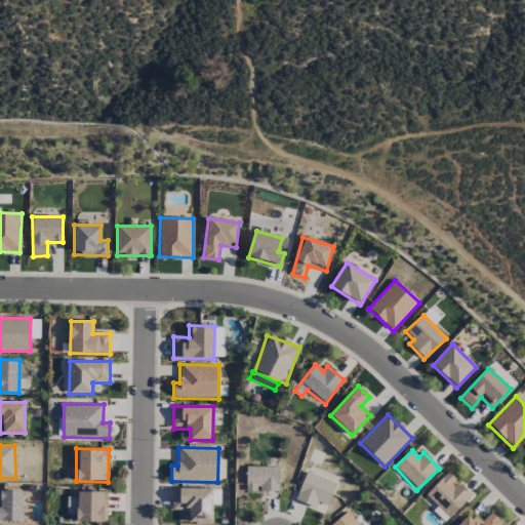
[(279,468),(246,467),(245,491),(258,492),(258,491),(278,492),(279,468)]
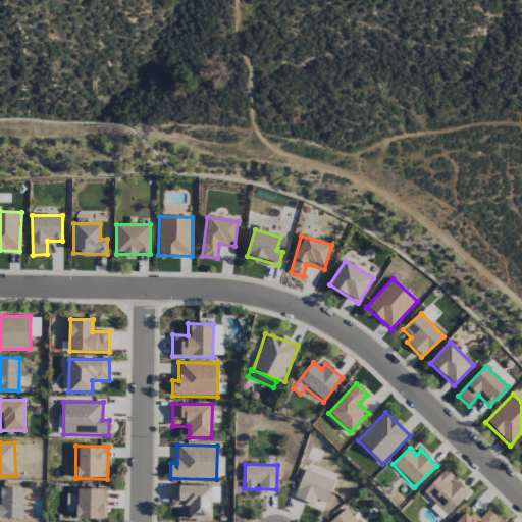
[(325,504),(334,481),(305,469),(293,498),(313,506),(315,500),(325,504)]
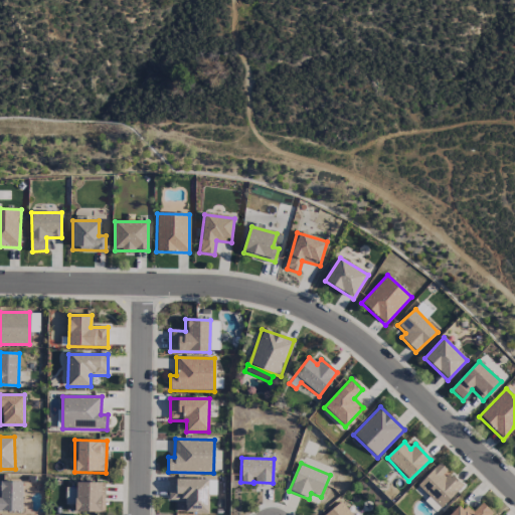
[(462,486),(439,464),(416,486),(441,508),(462,486)]
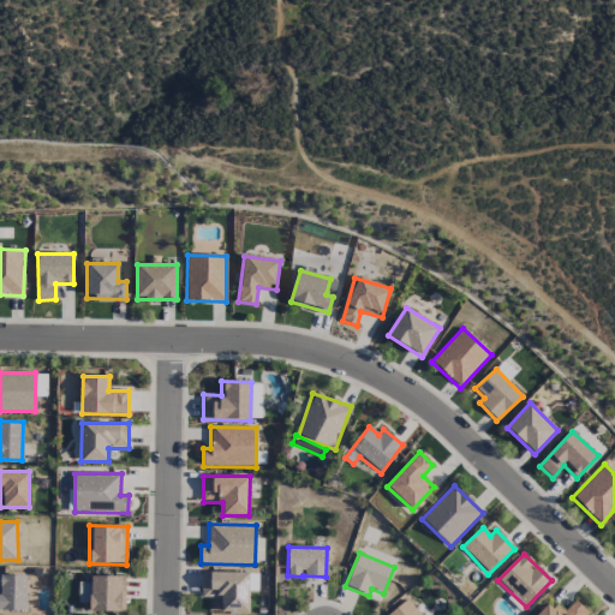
[(249,573),(202,572),(201,597),(221,598),(220,613),(246,614),(249,573)]
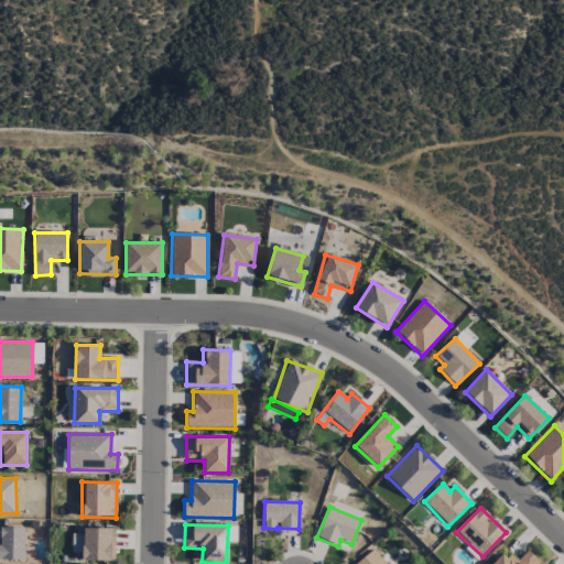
[(24,529),(0,528),(0,560),(23,561),(24,529)]
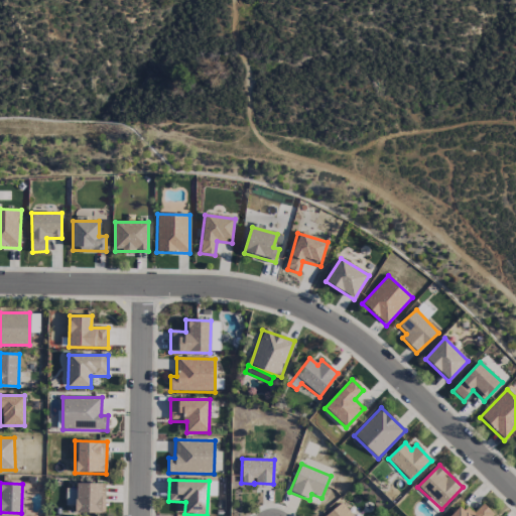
[(104,514),(105,484),(76,484),(75,513),(104,514)]
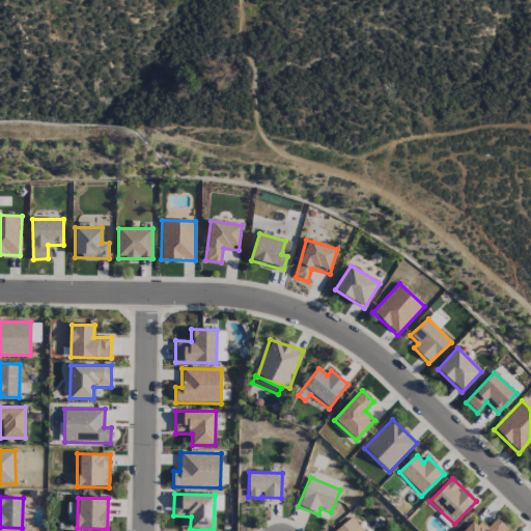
[(362,530),(352,518),(334,530),(362,530)]
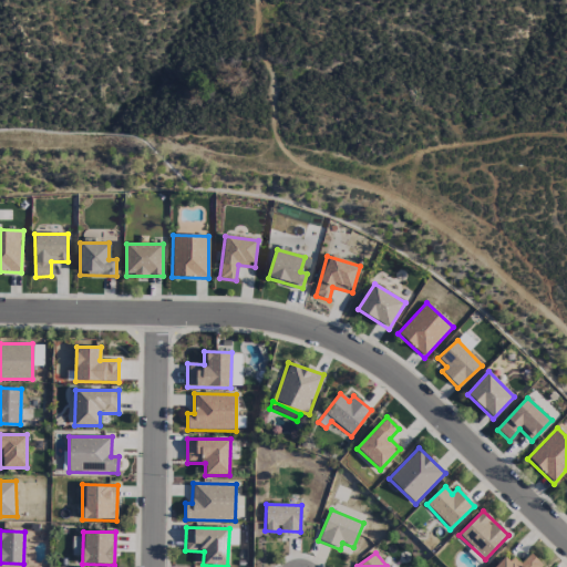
[(539,566),(542,566),(529,554),(518,566),(506,555),(494,566),(539,566)]
